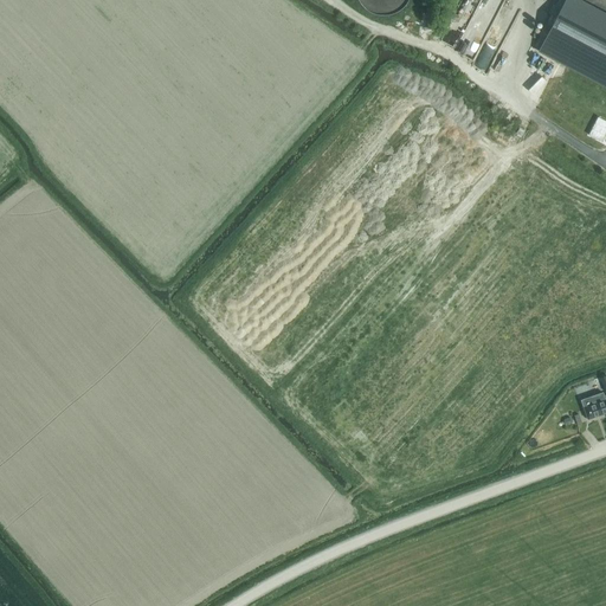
[(464,0),(445,45),(477,59),(487,39),(469,31),(482,0),(464,0)]
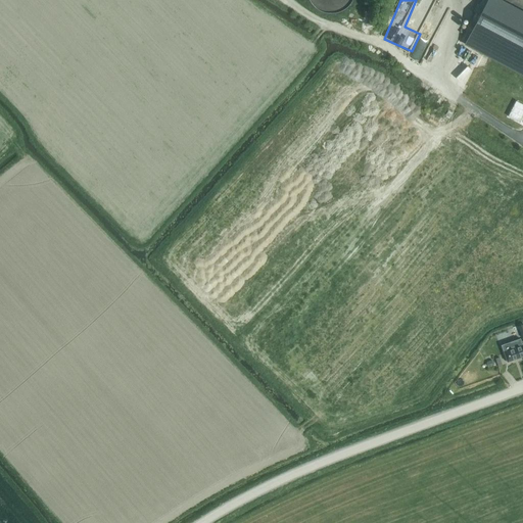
[(522,73),(522,14),(494,0),(489,0),(467,43),(522,73)]
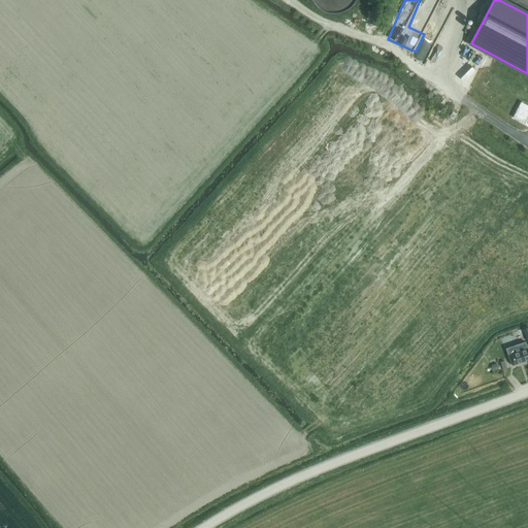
[(525,124),(527,117),(527,104),(521,101),(513,118),(525,124)]
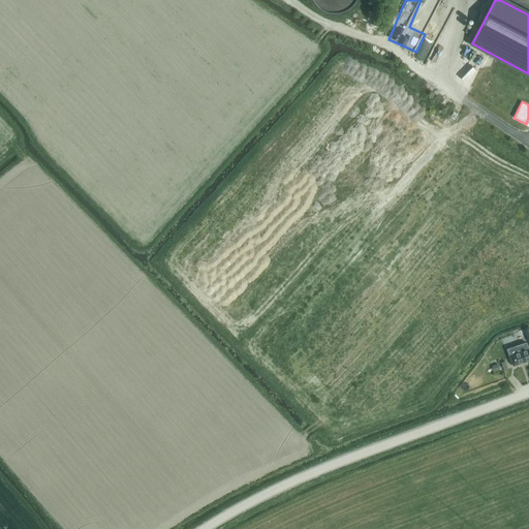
[(528,328),(524,330),(523,328),(518,329),(520,335),(525,333),(528,342),(528,341),(528,328)]
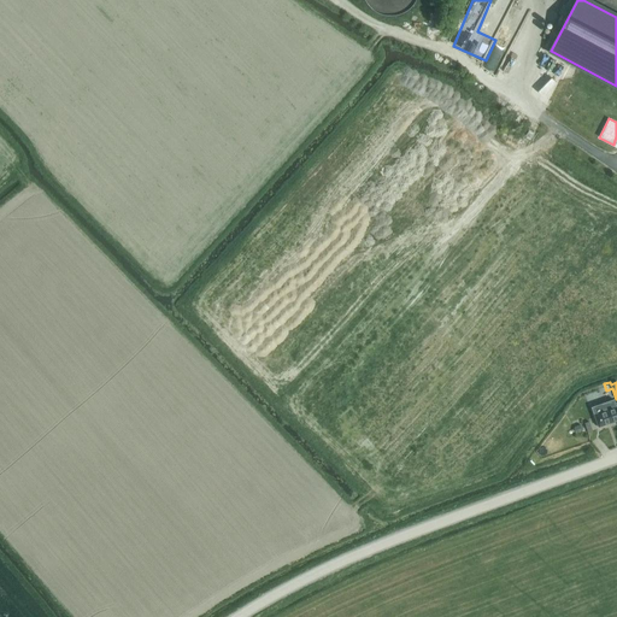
[(616,403),(616,404),(613,400),(604,403),(605,407),(593,411),(598,428),(616,421),(616,403)]
